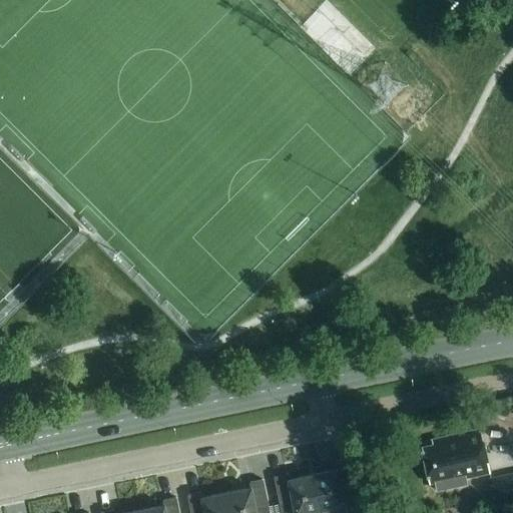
[(432,446),(421,449),(429,484),(452,479),(453,481),(489,474),(480,430),(431,441),(432,446)]
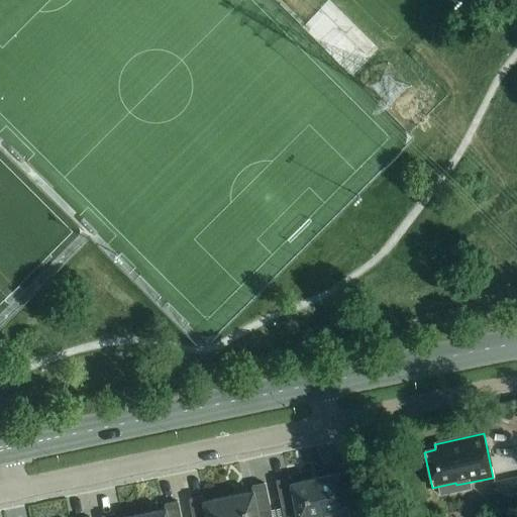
[(339,472),(315,477),(322,516),(373,516),(371,507),(362,509),(352,466),(352,464),(351,463),(350,463),(349,463),(339,466),(338,467),(338,468),(339,472)]
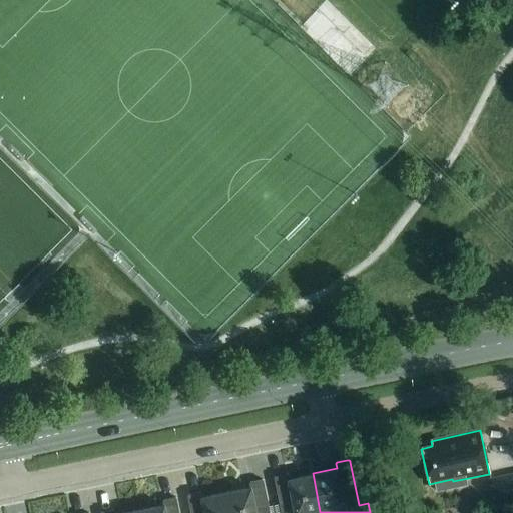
[(320,512),(313,473),(288,478),(288,474),(287,474),(287,473),(286,472),(275,475),(274,475),(274,476),(274,477),(281,512),(320,512)]
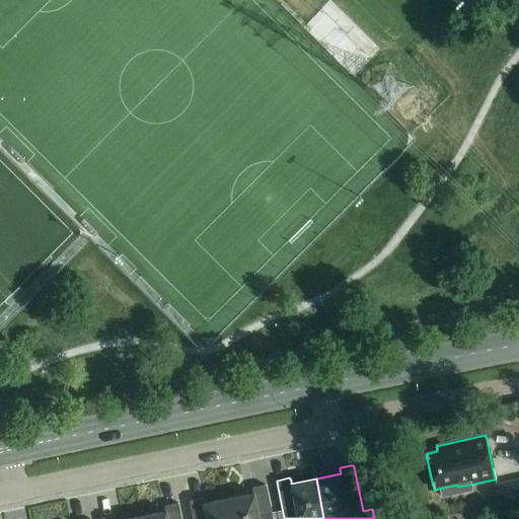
[(518,479),(496,485),(502,513),(518,508),(518,479)]
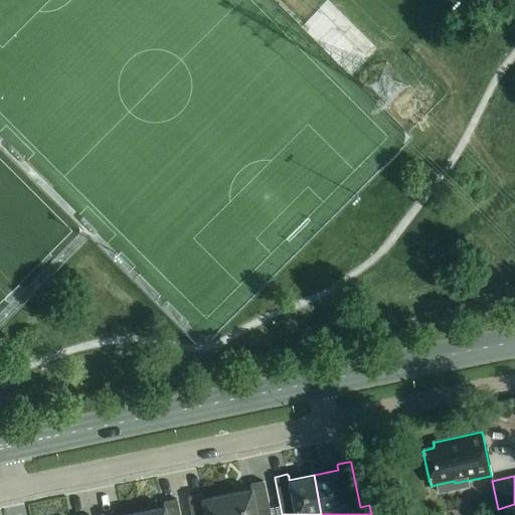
[(250,488),(226,493),(230,514),(271,514),(264,481),(264,480),(263,480),(261,480),(250,482),(249,483),(249,484),(250,488)]
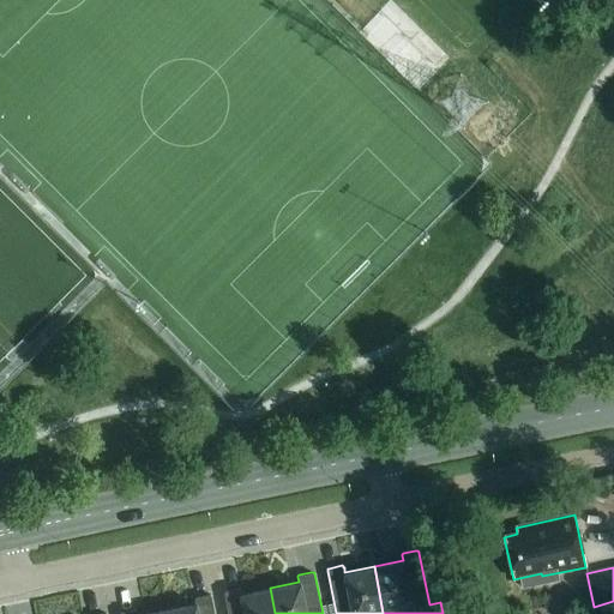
[(275,613),(270,588),(241,594),(240,588),(239,588),(238,587),(236,587),(224,589),(224,590),(223,591),(223,593),(227,613),(275,613)]
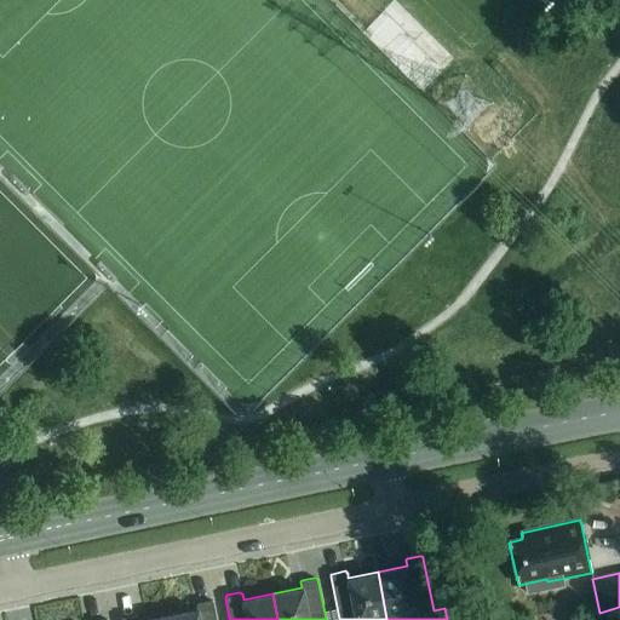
[(196,609),(167,614),(168,619),(216,619),(213,601),(212,600),(211,598),(210,598),(197,601),(197,602),(196,602),(196,603),(196,604),(196,609)]
